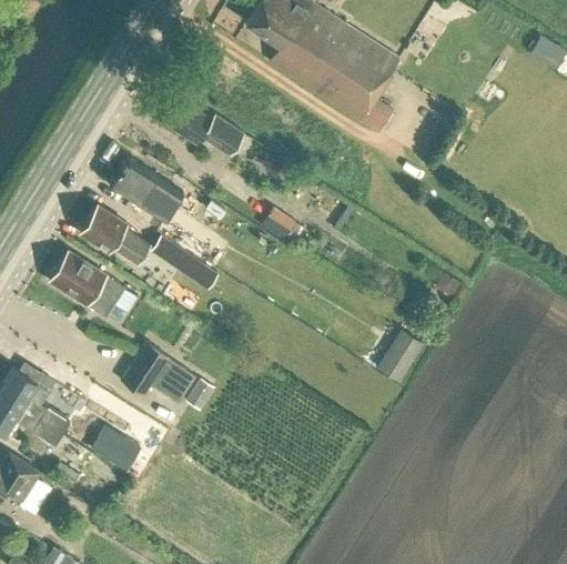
[(292,0),(293,0),(292,0),(260,0),(245,24),(279,47),(269,63),(360,121),(400,60),(305,0),(292,0)]
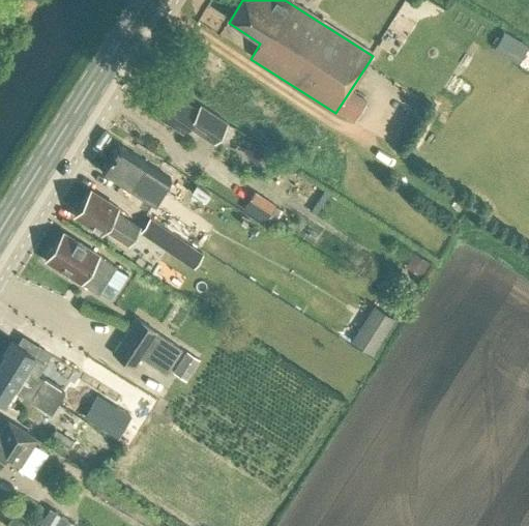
[(510,51),(516,42),(495,30),(481,52),(491,58),(499,44),(510,51)]
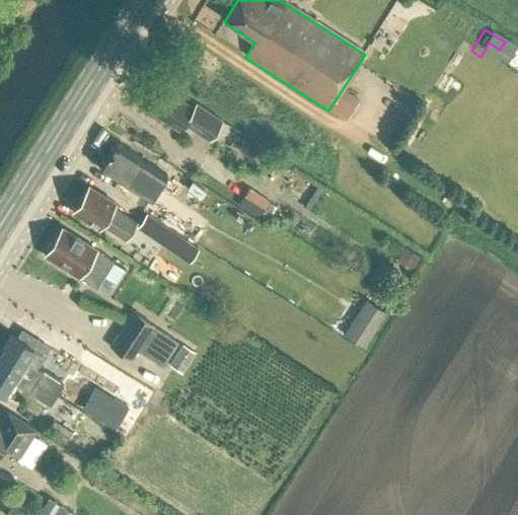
[(192,109),(164,91),(150,113),(179,132),(183,124),(209,140),(221,122),(195,105),(192,109)]
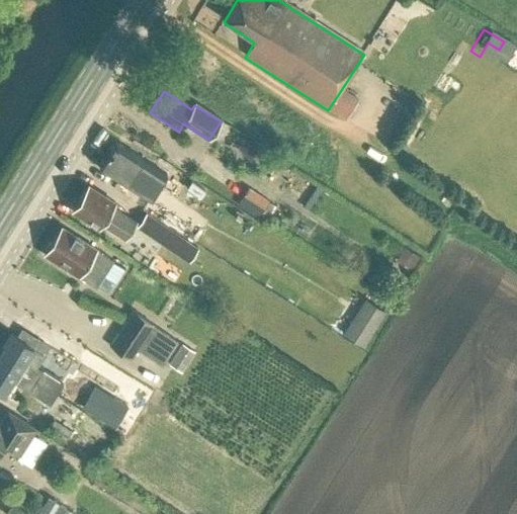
[(99,166),(101,168),(99,171),(130,190),(137,194),(154,168),(147,163),(116,144),(106,161),(103,161),(99,166)]
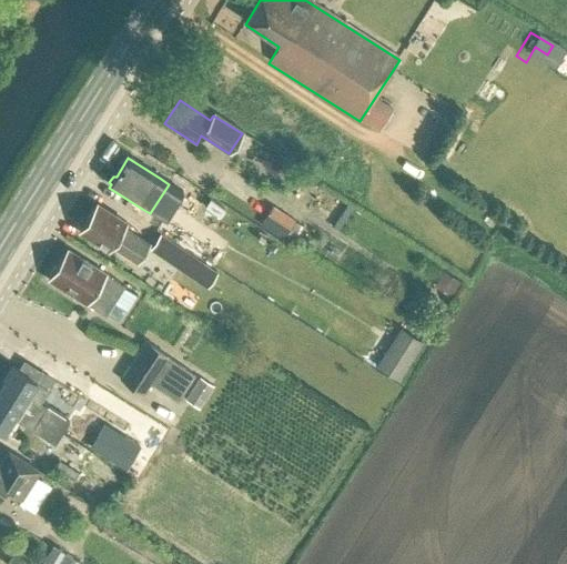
[(110,217),(95,208),(81,232),(98,243),(95,245),(109,253),(112,250),(138,265),(150,244),(125,229),(129,224),(112,213),(110,217)]
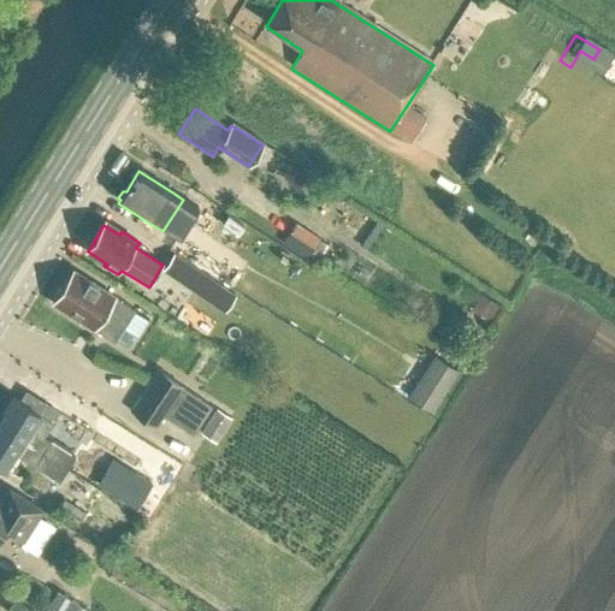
[(312,256),(320,243),(296,227),(288,241),(312,256)]
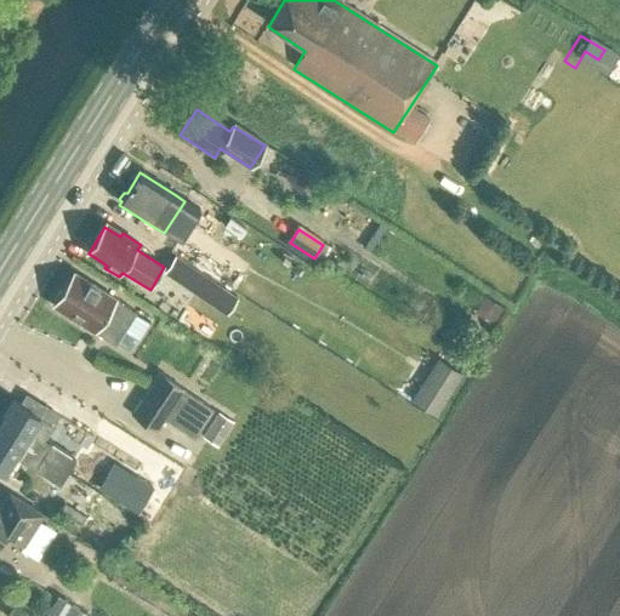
[(227,312),(238,295),(176,255),(165,273),(227,312)]
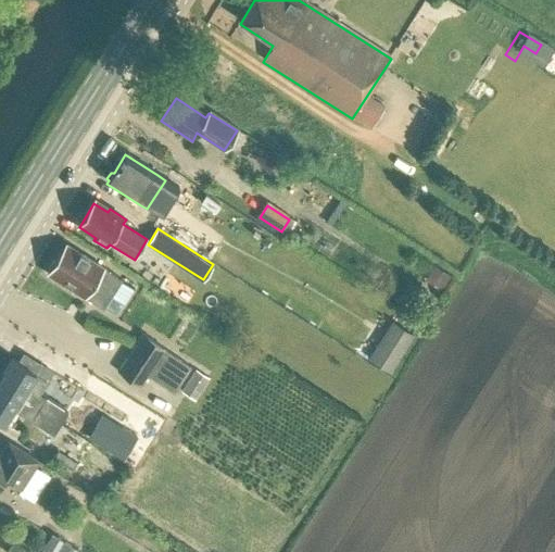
[(122,283),(66,247),(55,264),(53,264),(48,271),(50,273),(48,276),(73,291),(72,293),(85,301),(87,300),(103,311),(122,283)]
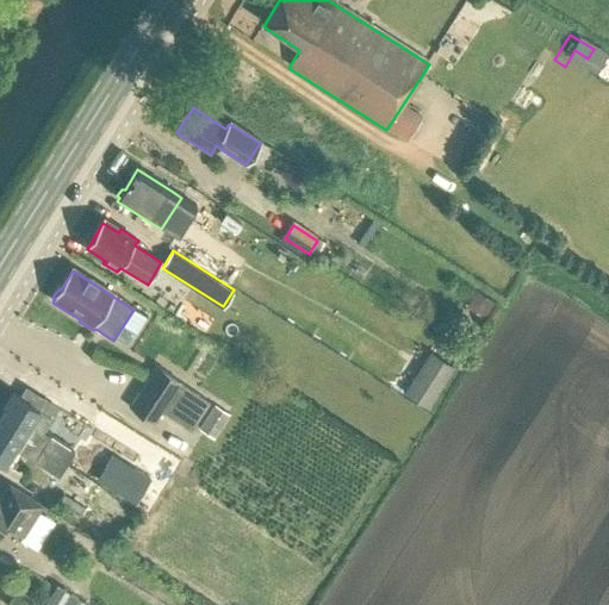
[(477,297),(467,311),(484,322),(493,307),(477,297)]
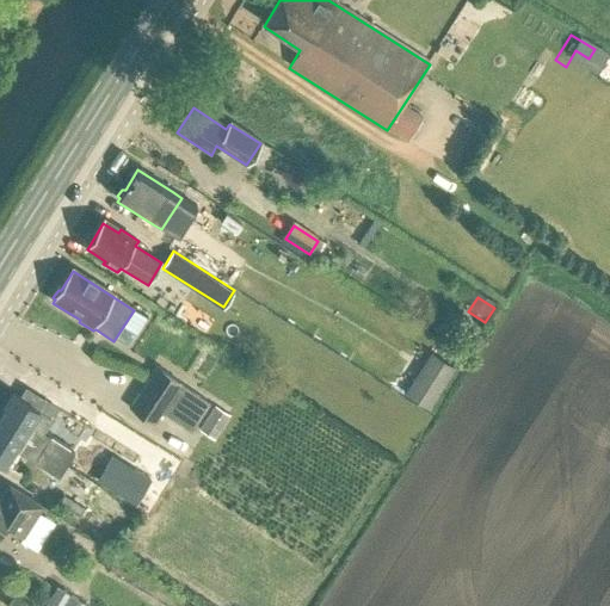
[(456,366),(432,352),(407,394),(430,408),(456,366)]
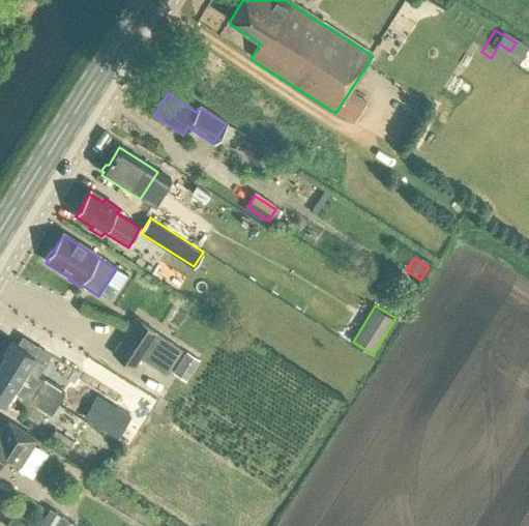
[(167,377),(183,352),(136,320),(112,355),(136,372),(143,360),(167,377)]
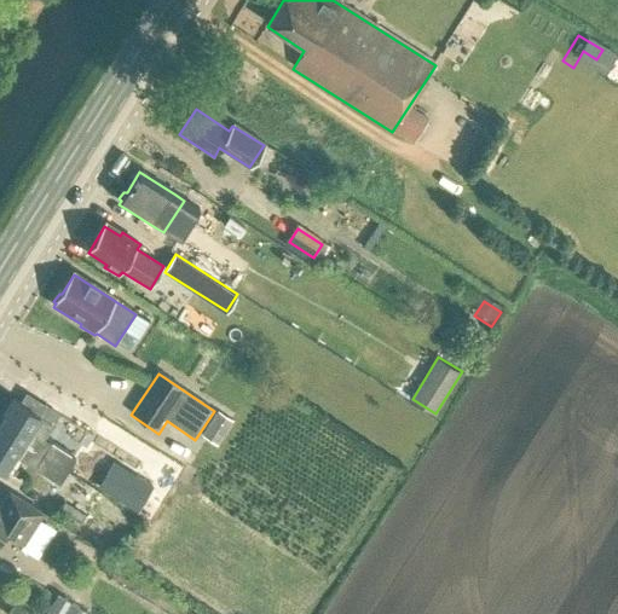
[(0,423),(0,430),(68,474),(75,462),(45,441),(52,429),(40,421),(47,409),(26,395),(18,405),(15,401),(0,423)]
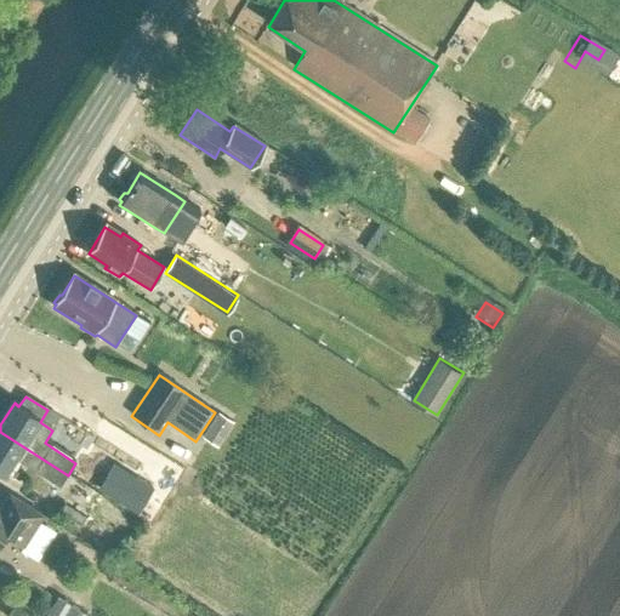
[(219,450),(234,426),(221,416),(204,440),(219,450)]
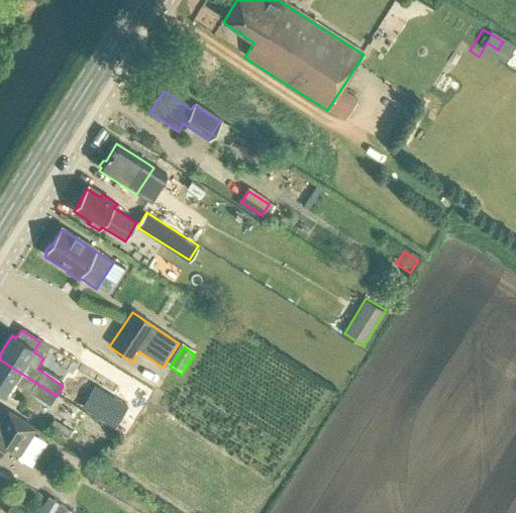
[(45,372),(77,394),(87,380),(56,357),(45,372)]
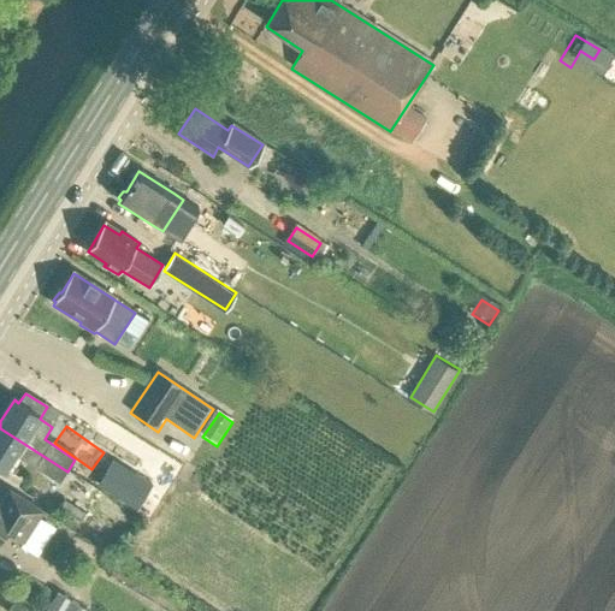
[(59,484),(67,472),(0,428),(0,468),(5,473),(16,456),(59,484)]
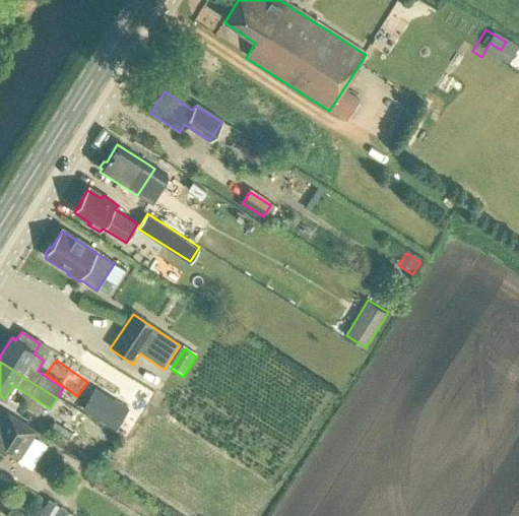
[(92,392),(66,415),(86,439),(113,415),(92,392)]
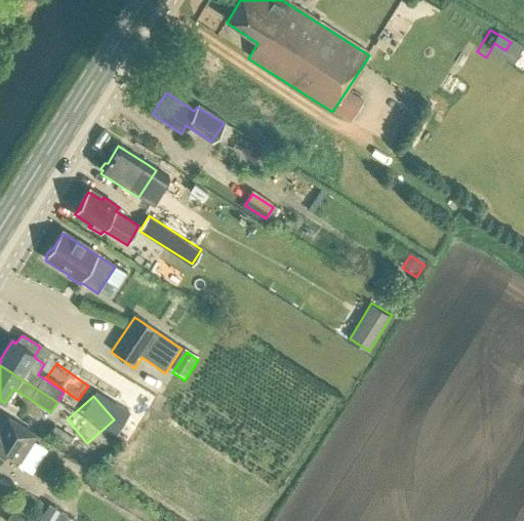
[(0,431),(0,458),(4,453),(22,464),(37,438),(7,419),(0,431)]
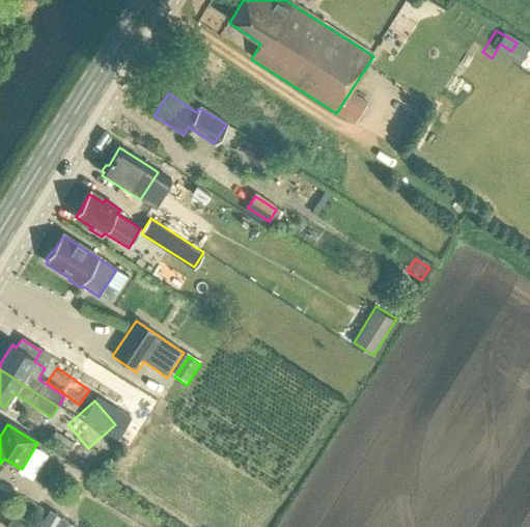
[(62,455),(71,443),(54,432),(46,444),(62,455)]
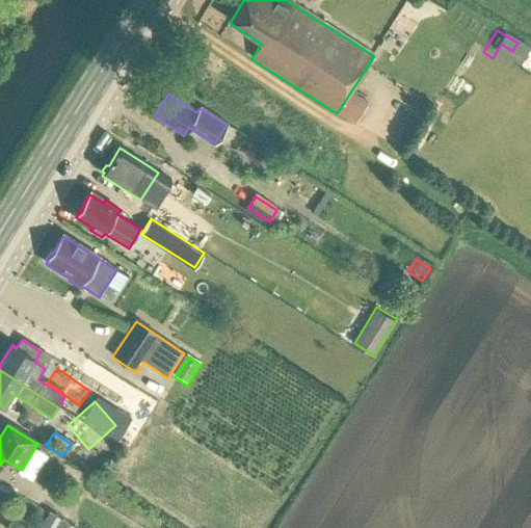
[(48,517),(40,527),(72,527),(54,516),(48,517)]
